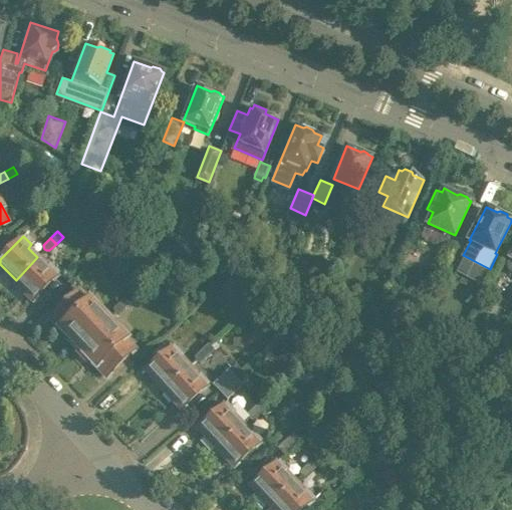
[(47,267),(37,257),(16,280),(34,298),(59,271),(51,263),(47,267)]
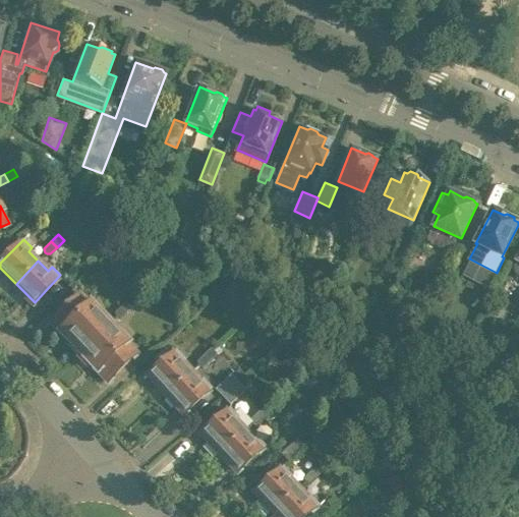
[(79,351),(110,322),(82,293),(52,322),(79,351)]
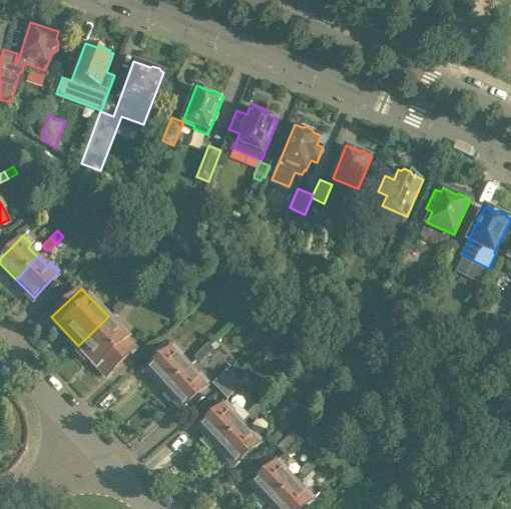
[(121,300),(126,306),(134,299),(128,293),(121,300)]
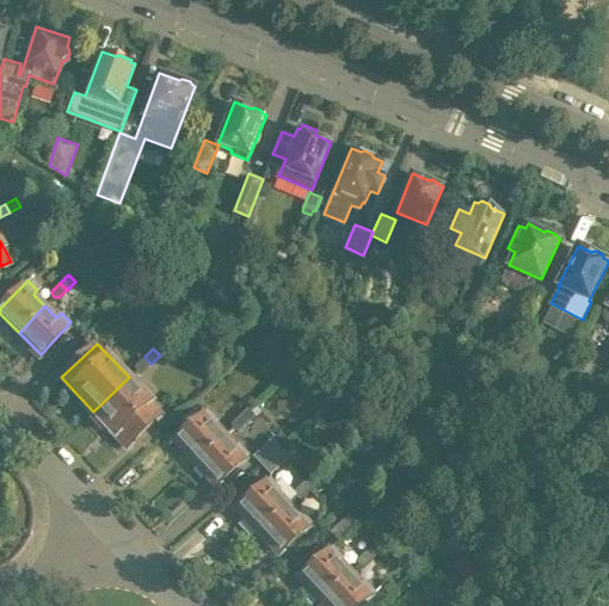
[(151,364),(145,357),(136,364),(137,369),(139,370),(143,371),(151,364)]
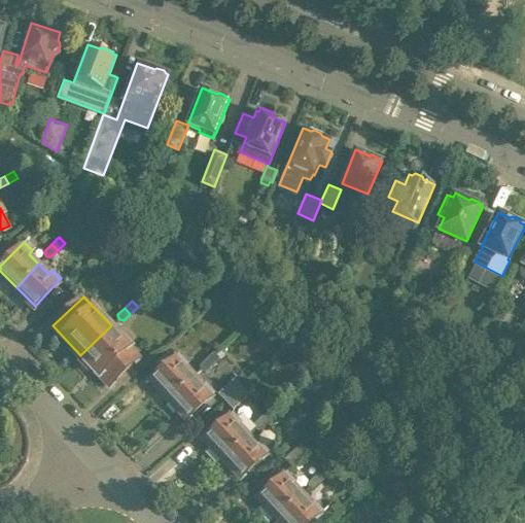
[(140,355),(111,325),(80,355),(109,385),(140,355)]
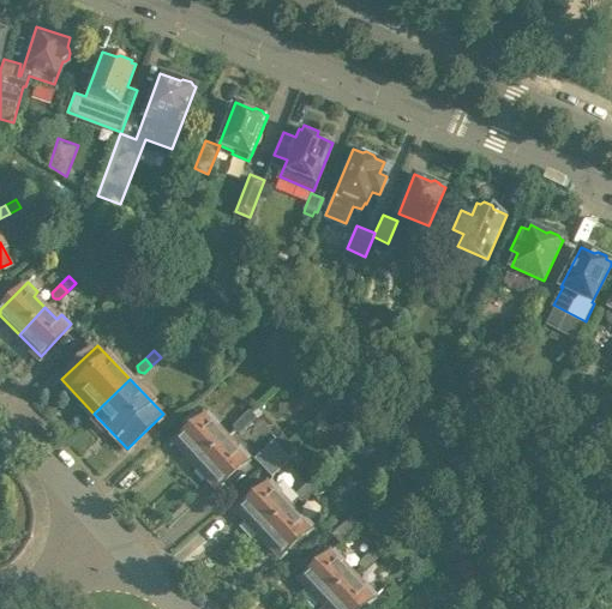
[(571,427),(577,415),(556,405),(550,417),(571,427)]
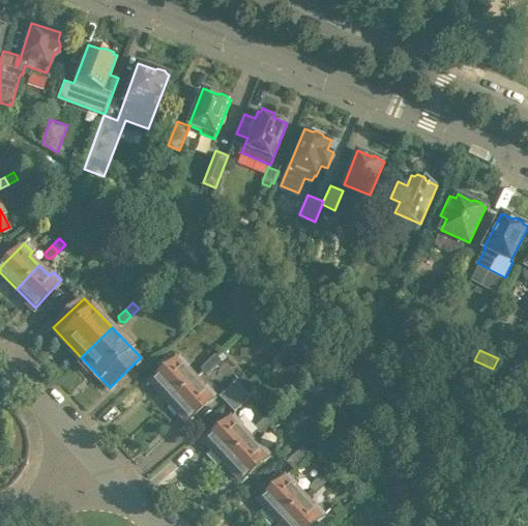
[(209,359),(214,366),(222,358),(216,352),(209,359)]
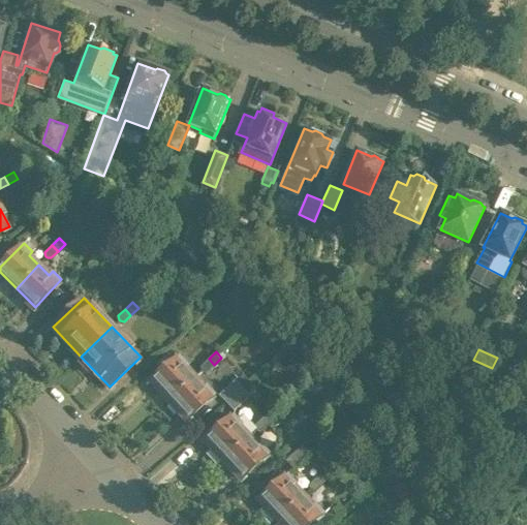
[(171,399),(194,377),(185,367),(189,363),(181,354),(153,380),(171,399)]
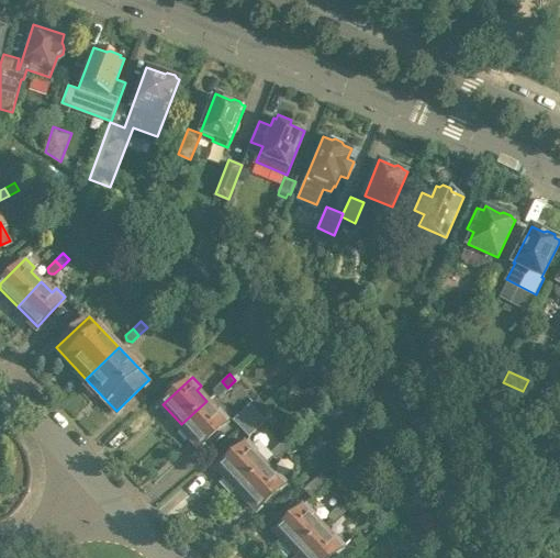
[(227,388),(222,381),(214,388),(215,392),(216,393),(221,394),(227,388)]
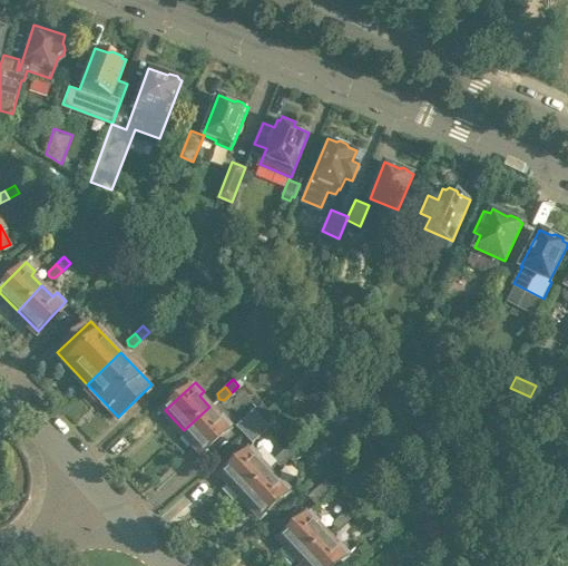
[(245,432),(271,409),(263,400),(237,423),(245,432)]
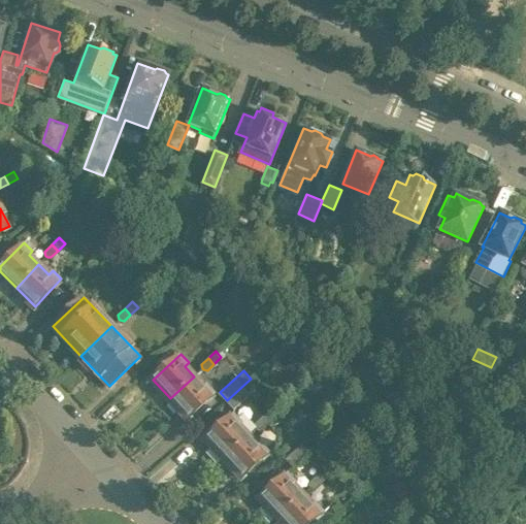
[(203,387),(194,377),(170,398),(188,418),(216,392),(207,383),(203,387)]
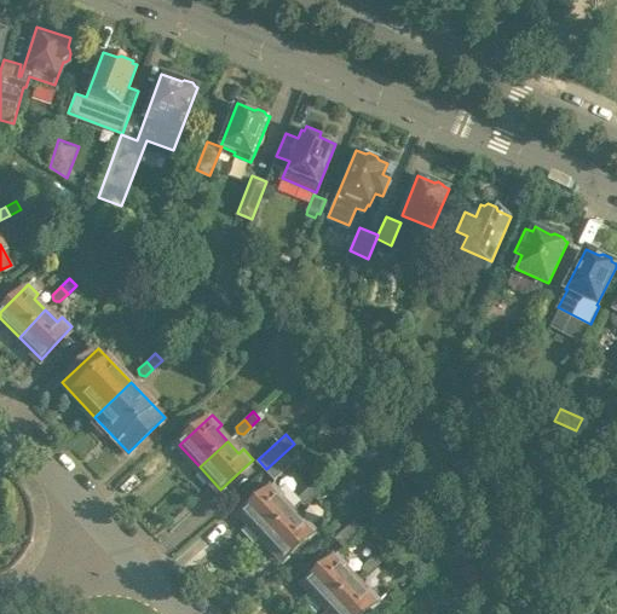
[(294,462),(293,461),(301,452),(294,444),(266,469),(275,479),(294,462)]
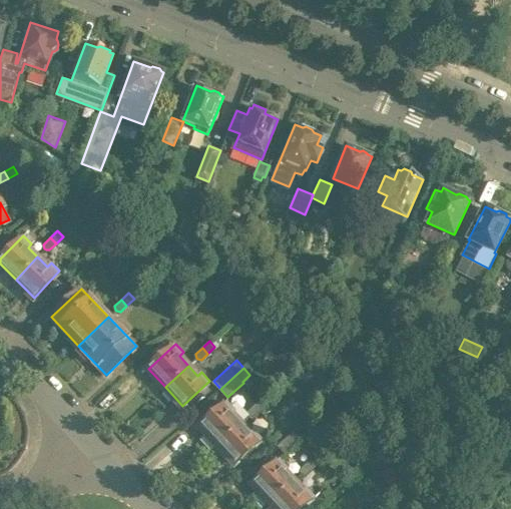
[(254,405),(261,411),(268,404),(262,398),(254,405)]
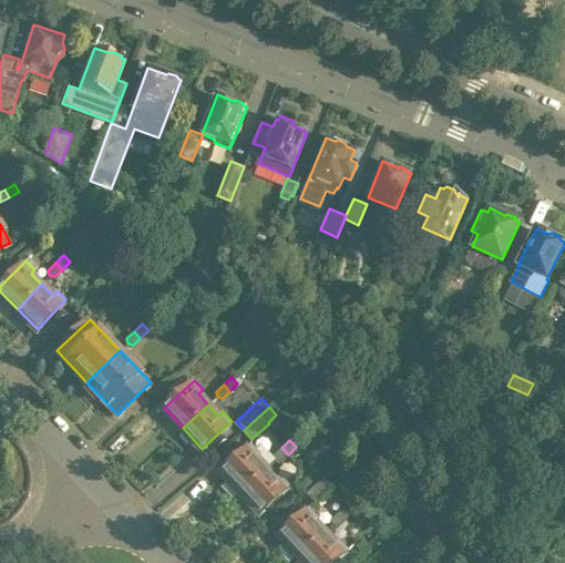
[(240,491),(266,468),(256,457),(260,453),(252,443),(222,470),(240,491)]
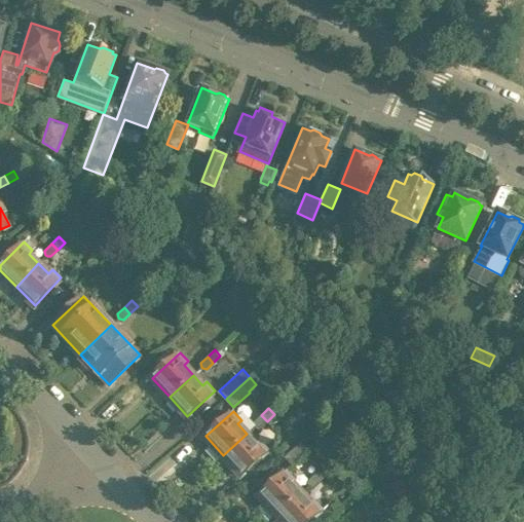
[(267,421),(261,415),(254,421),(255,425),(256,426),(260,427),(267,421)]
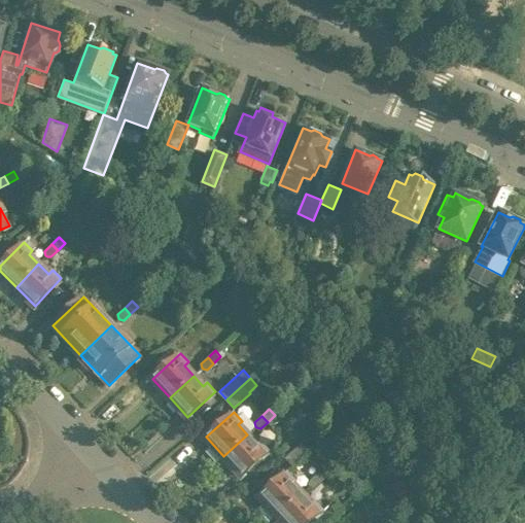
[(256,445),(247,434),(223,456),(241,476),(269,450),(261,442),(256,445)]
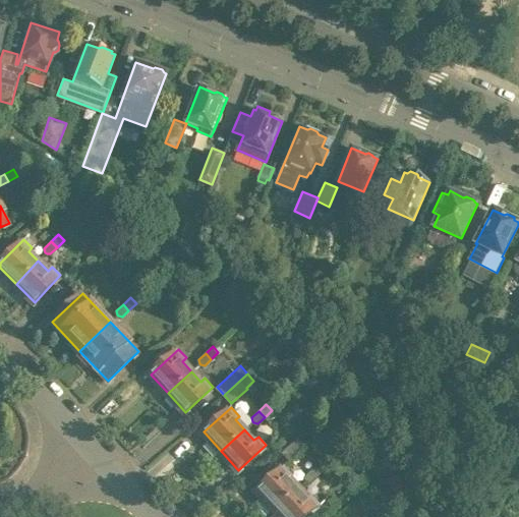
[(306,445),(299,436),(282,451),(290,460),(306,445)]
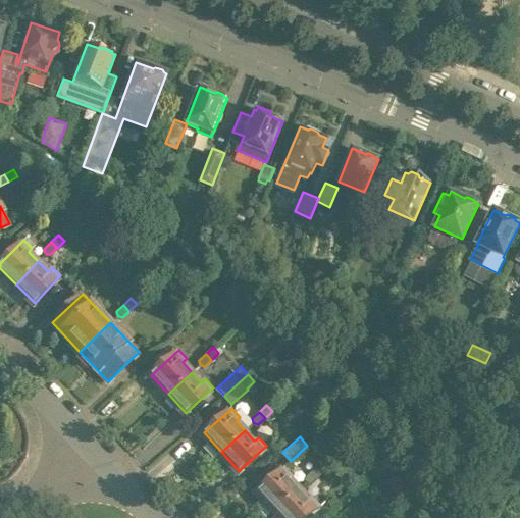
[(320,463),(317,465),(313,470),(318,476),(325,469),(320,463)]
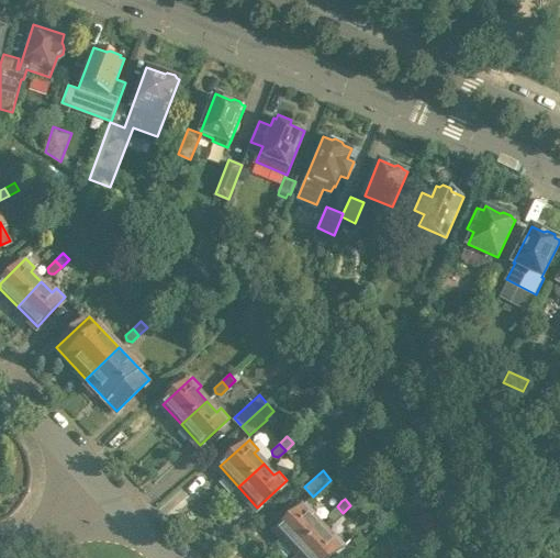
[(295,549),(322,526),(311,515),(315,511),(306,502),(277,529),(295,549)]
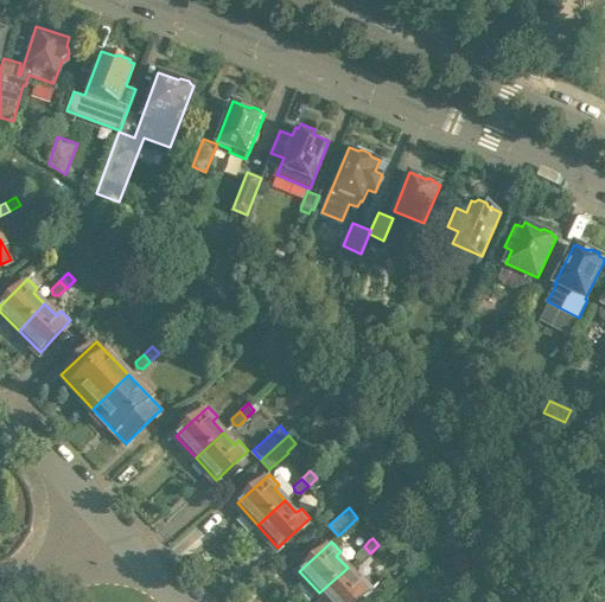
[(370,554),(364,546),(360,550),(356,554),(357,558),(358,559),(362,561),(370,554)]
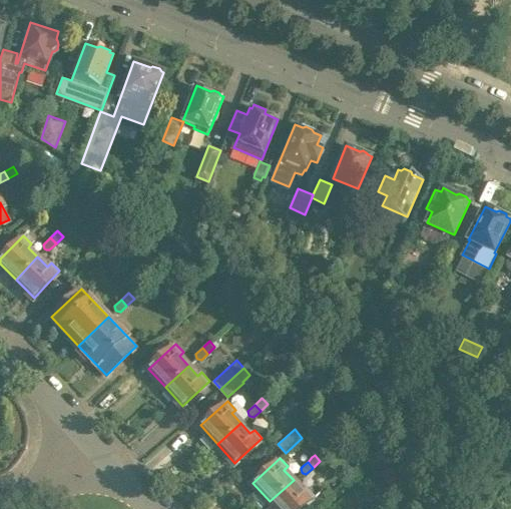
[(303,490),(294,480),(270,501),(277,508),(300,508),(315,495),(307,487),(303,490)]
